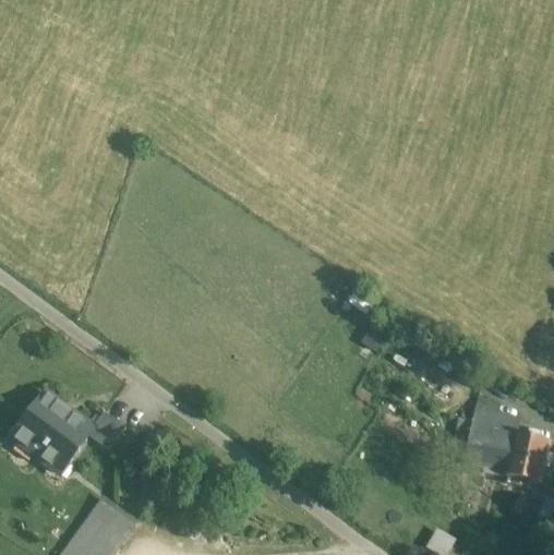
[(386,330),(371,321),(358,345),(373,353),(386,330)]
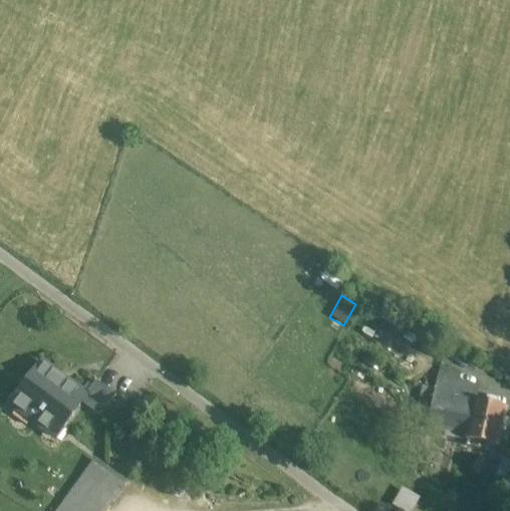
[(94,394),(47,355),(11,400),(59,438),(94,394)]
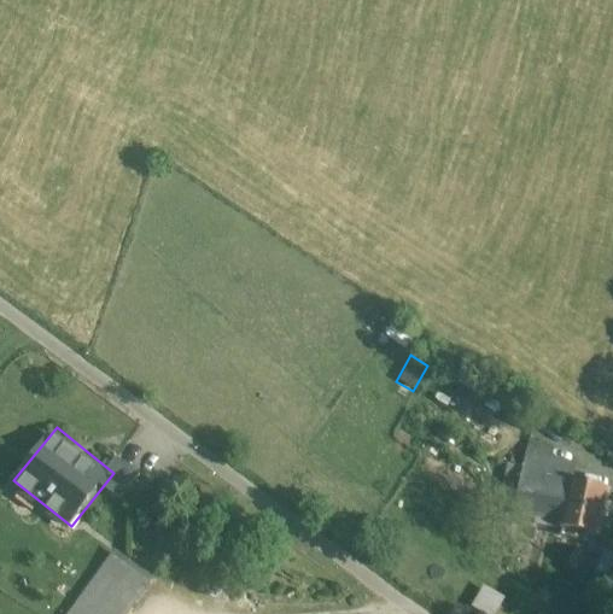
[(568,463),(521,454),(518,468),(564,478),(564,480),(565,480),(568,463)]
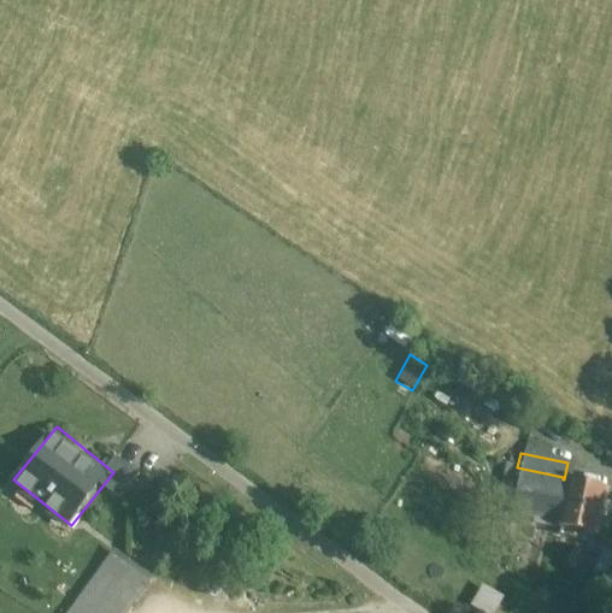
[(563,477),(517,467),(508,511),(554,520),(563,479),(563,477)]
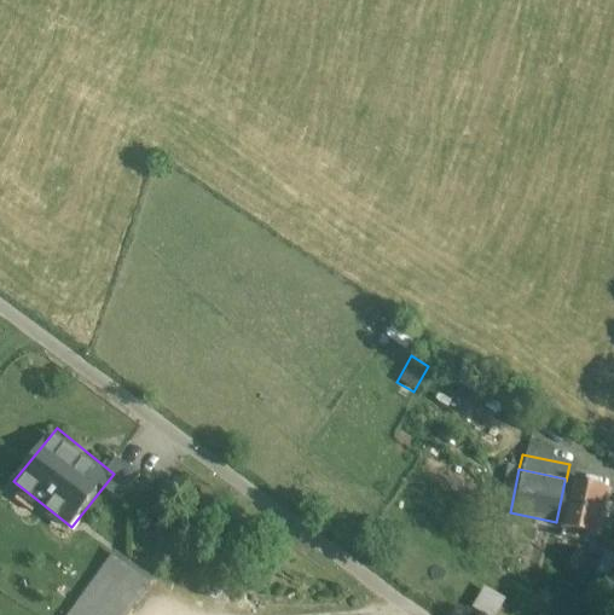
[(566,481),(565,481),(556,522),(555,529),(595,538),(603,489),(566,481)]
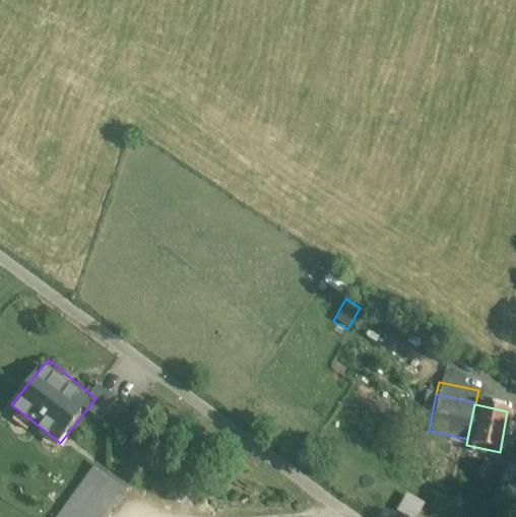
[(107,516),(130,483),(97,460),(56,516),(107,516)]
